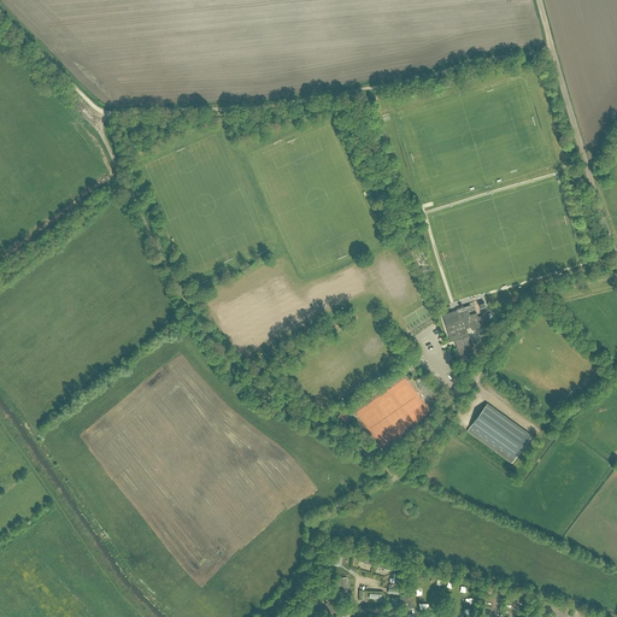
[(413,213),(412,210),(401,212),(405,229),(410,228),(409,222),(410,222),(407,215),(413,213)]
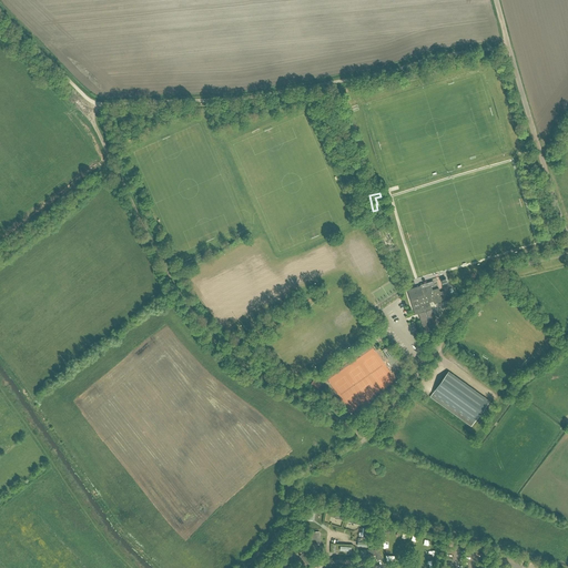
[(422,288),(421,285),(407,290),(414,311),(415,315),(418,314),(424,333),(438,328),(429,303),(434,302),(435,304),(449,300),(448,296),(449,296),(450,296),(448,286),(443,288),(444,291),(439,292),(438,288),(433,291),(430,286),(422,288)]
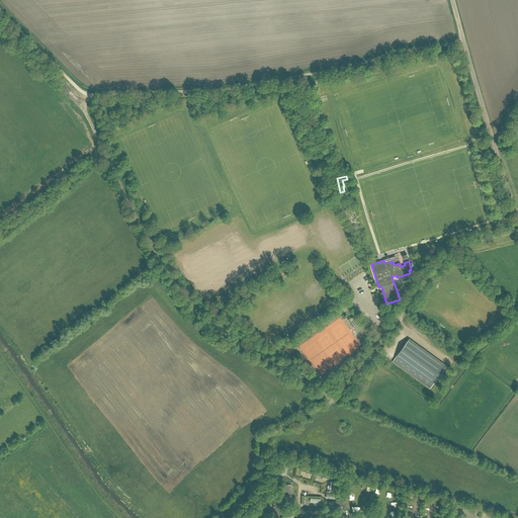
[(364,328),(355,315),(348,320),(357,333),(364,328)]
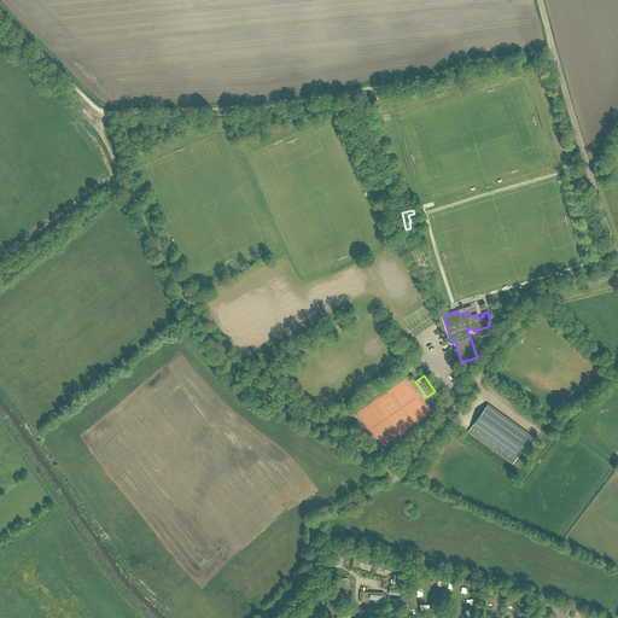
[(425,417),(430,413),(408,378),(403,382),(406,385),(408,383),(410,386),(409,386),(413,391),(410,392),(425,417)]
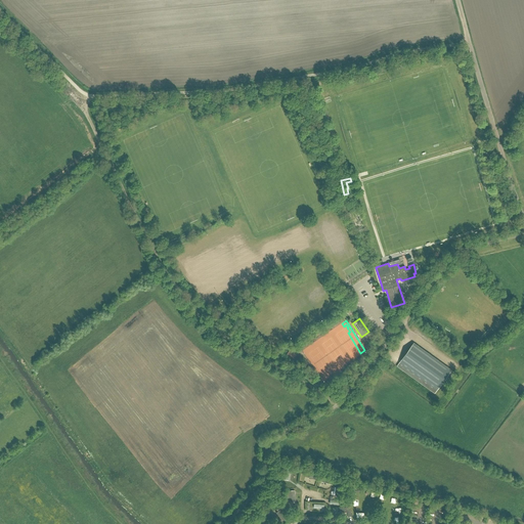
[(398,363),(396,365),(435,393),(451,370),(413,343),(398,363)]
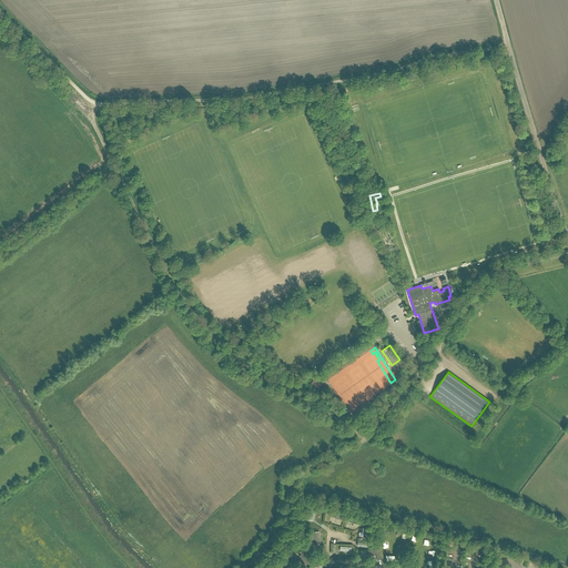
[(359,527),(362,521),(350,518),(347,524),(359,527)]
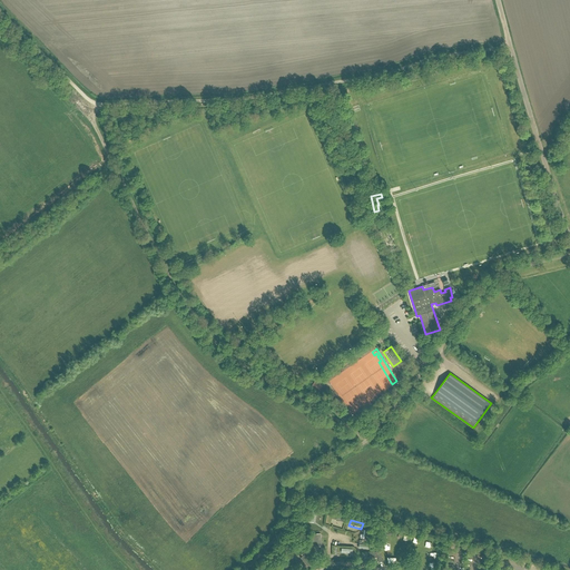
[(323,544),(323,533),(314,534),(314,544),(323,544)]
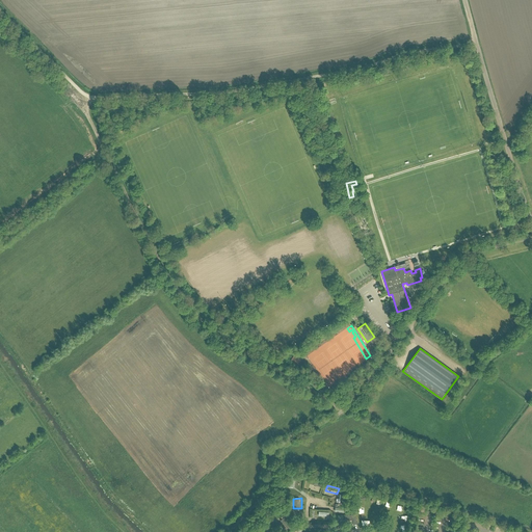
[(358,524),(356,514),(356,513),(353,514),(344,516),(345,522),(352,520),(353,525),(358,524)]
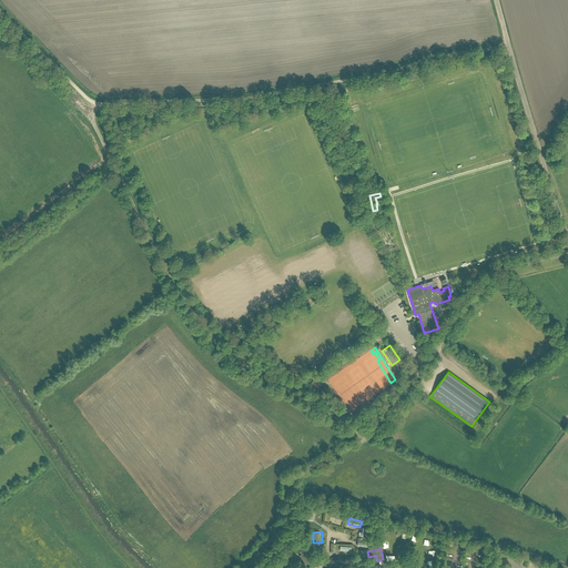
[(300,556),(306,565),(313,559),(306,550),(300,556)]
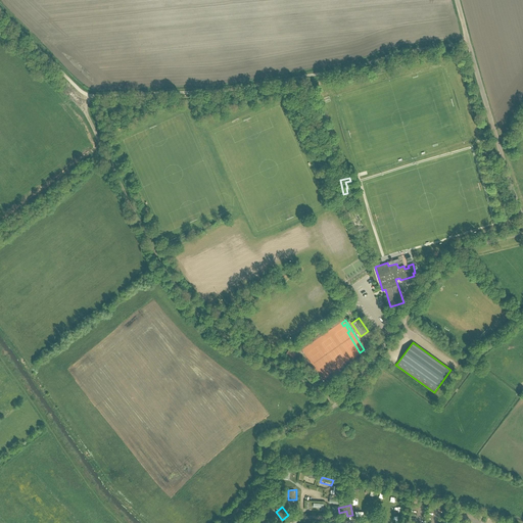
[(268,514),(264,509),(255,517),(256,518),(259,521),(268,514)]
